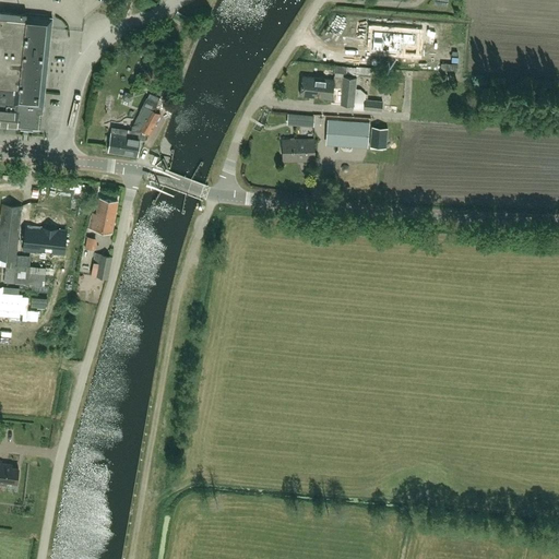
[(0,109),(18,111),(16,127),(38,129),(40,114),(43,114),(47,73),(52,18),(28,15),(28,13),(1,10),(0,18),(0,109)]
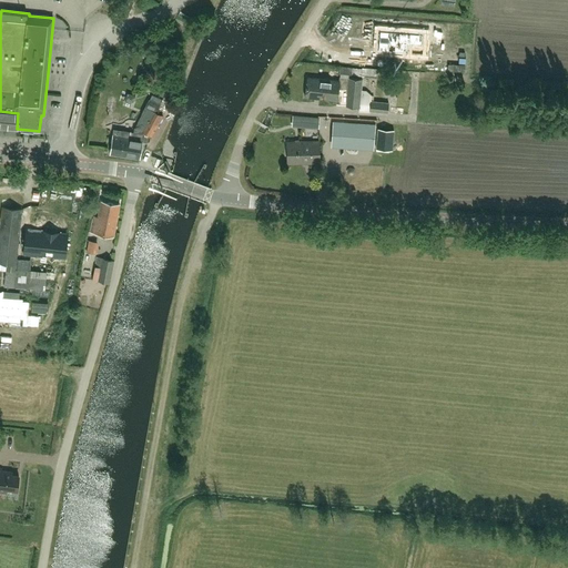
[(417,52),(418,33),(373,30),(372,49),(417,52)]
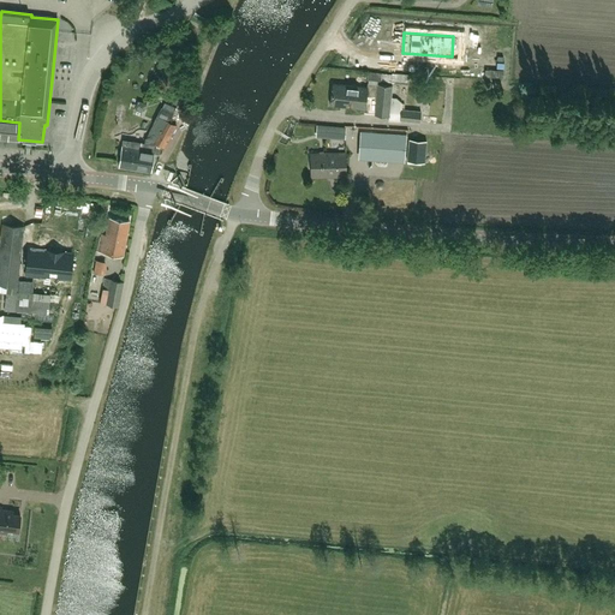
[(387,69),(388,55),(354,55),(354,69),(387,69)]
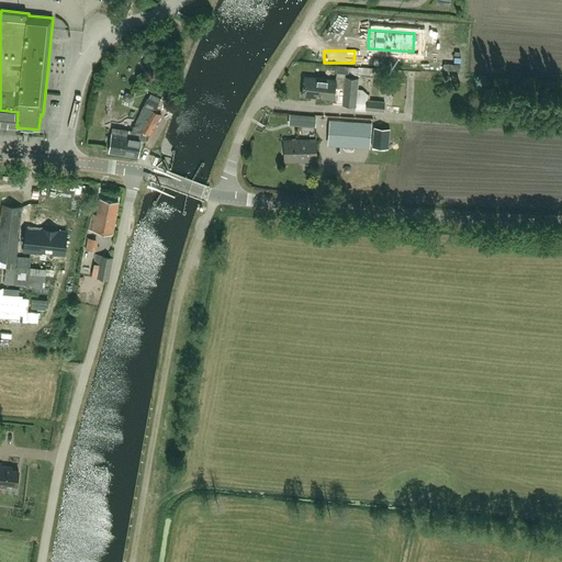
[(358,79),(336,77),(336,80),(304,77),(302,96),(343,100),(343,102),(356,104),(356,110),(368,110),(383,112),(384,102),(368,100),(368,94),(362,90),(357,89),(358,79)]
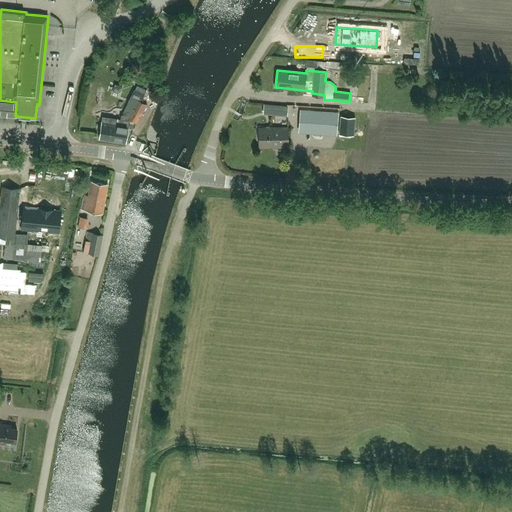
[(132,128),(133,121),(137,123),(147,105),(142,102),(144,94),(146,90),(137,85),(128,102),(129,102),(125,109),(128,111),(127,113),(121,115),(120,121),(103,118),(99,139),(126,143),(129,127),(132,128)]
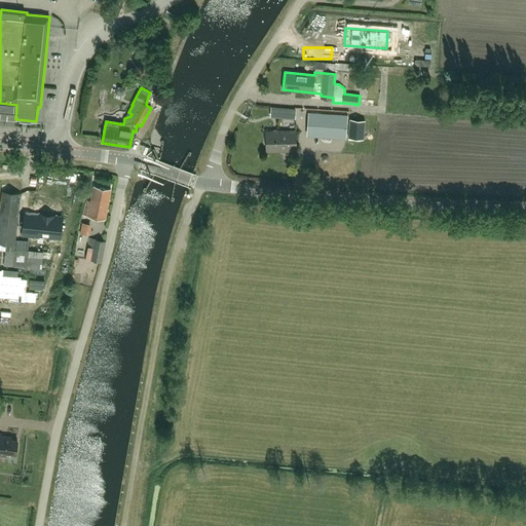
[(0,117),(15,119),(16,105),(0,103),(0,117)]
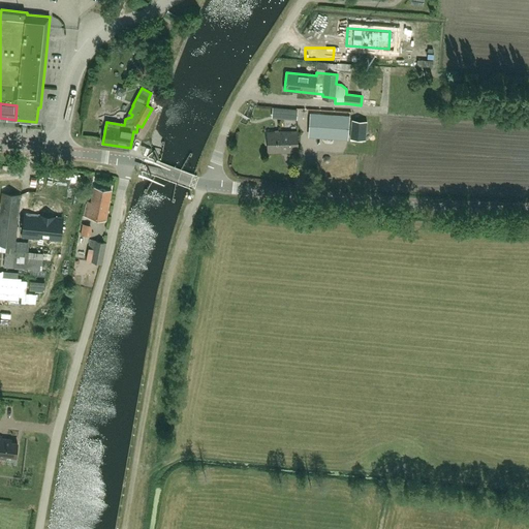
[(278,109),(277,118),(297,119),(297,110),(278,109)]
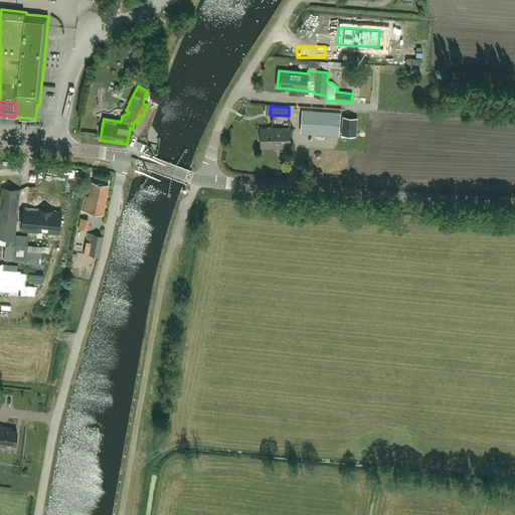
[(339,133),(340,112),(302,110),(301,130),(339,133)]
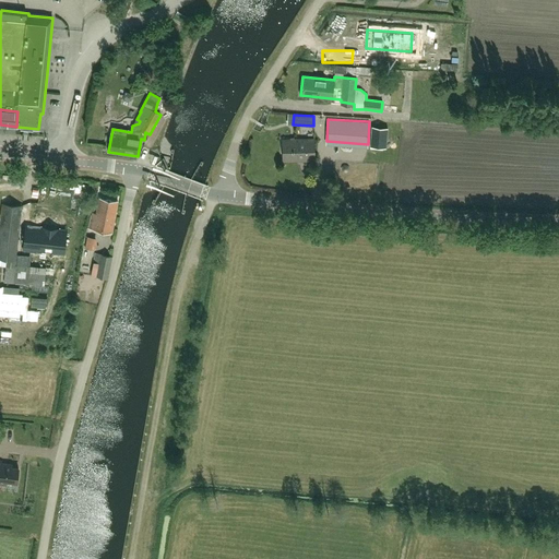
[(371,127),(370,146),(385,147),(388,128),(371,127)]
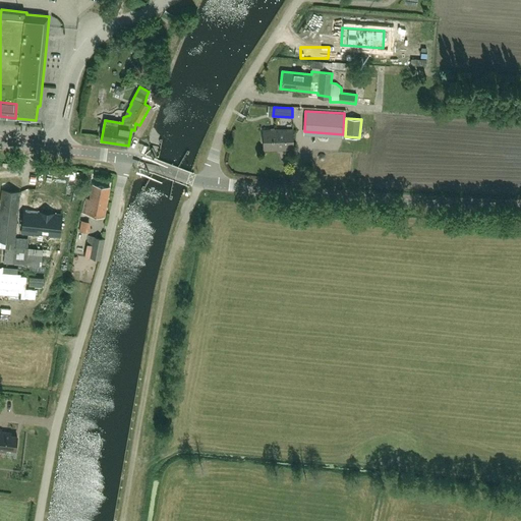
[(264,150),(279,150),(278,129),(264,130),(264,150)]
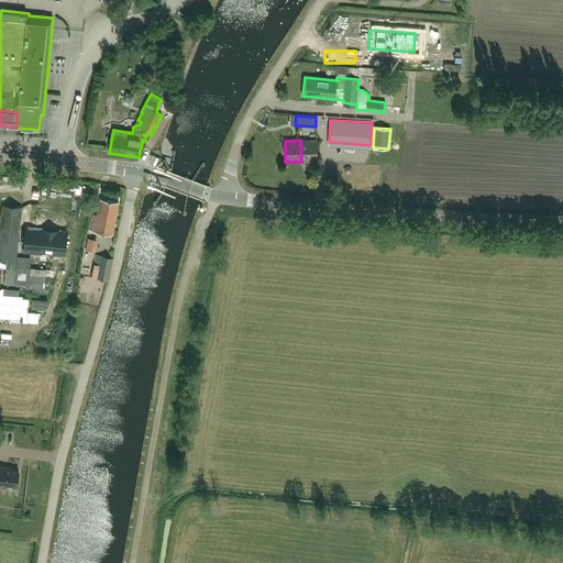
[(300,140),(301,162),(317,162),(317,140),(300,140)]
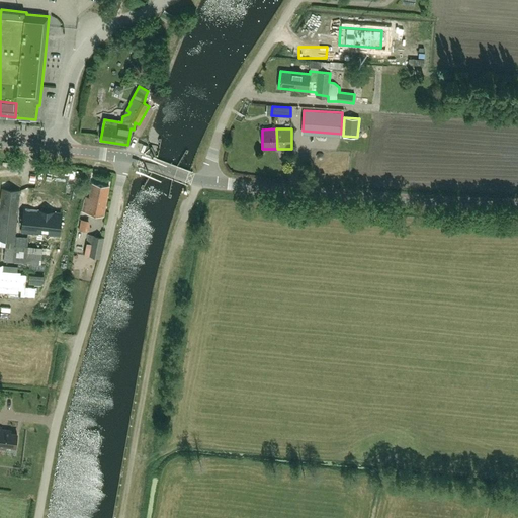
[(104,216),(109,186),(92,183),(89,198),(85,197),(82,211),(104,216)]
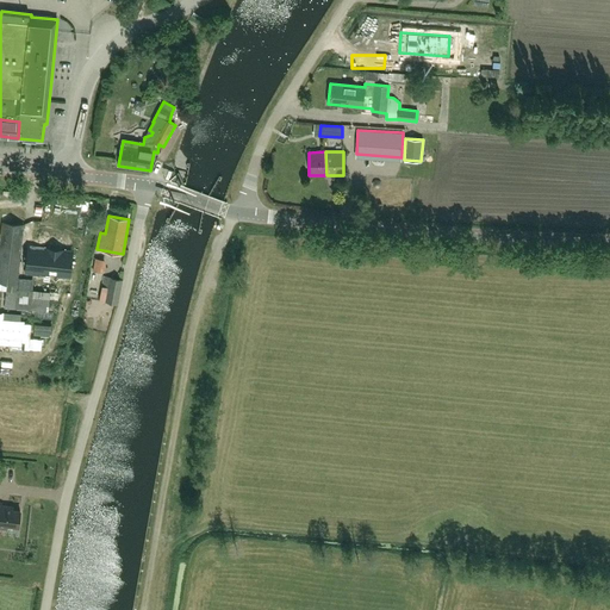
[(17,291),(24,224),(2,222),(0,247),(0,281),(7,282),(6,291),(17,291)]
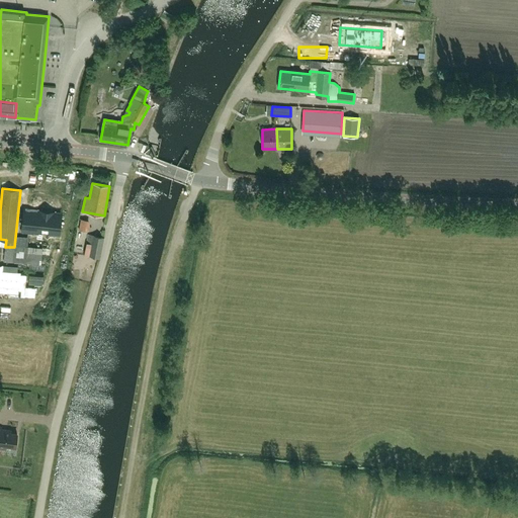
[(59,235),(61,219),(53,218),(54,213),(30,210),(27,231),(59,235)]
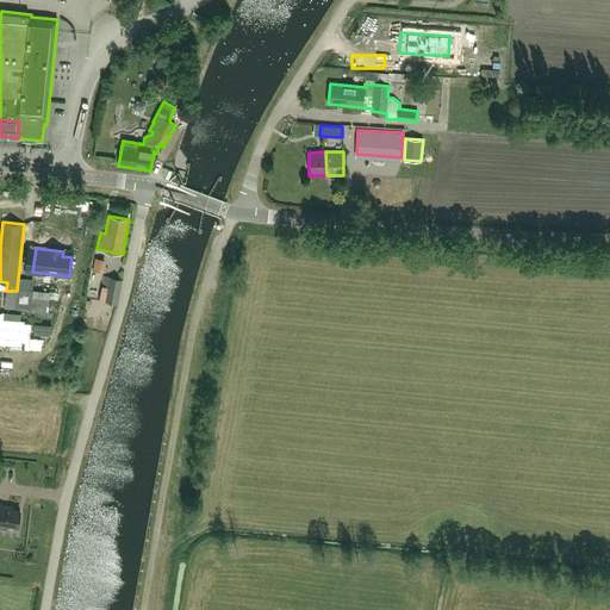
[(100,300),(118,304),(123,280),(105,277),(100,300)]
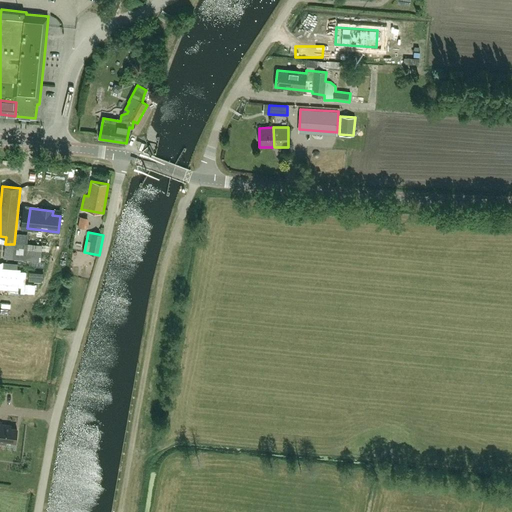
[(41,262),(42,245),(16,242),(16,246),(7,245),(6,258),(41,262)]
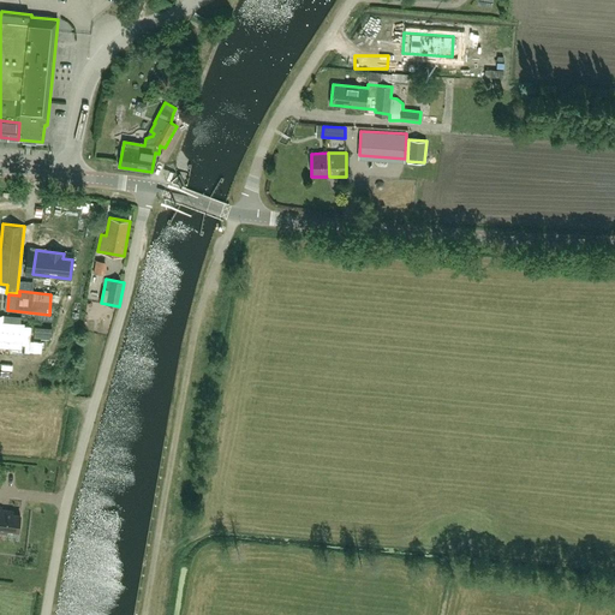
[(22,317),(4,316),(3,340),(0,340),(0,347),(23,350),(23,342),(30,342),(31,327),(21,327),(22,317)]
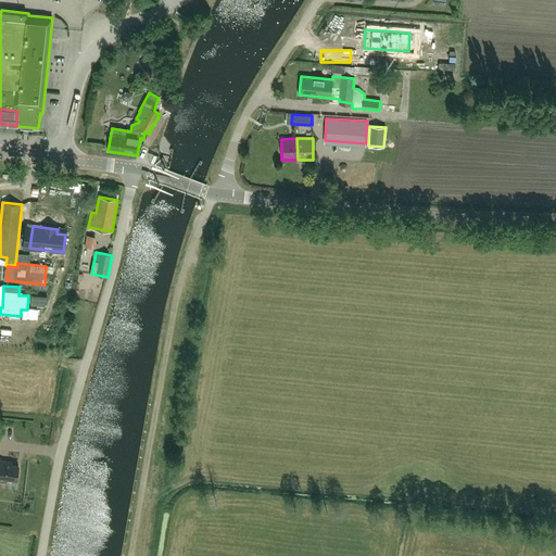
[(2,459),(0,458),(0,480),(5,481),(5,478),(17,480),(19,466),(12,465),(12,462),(1,460),(2,459)]
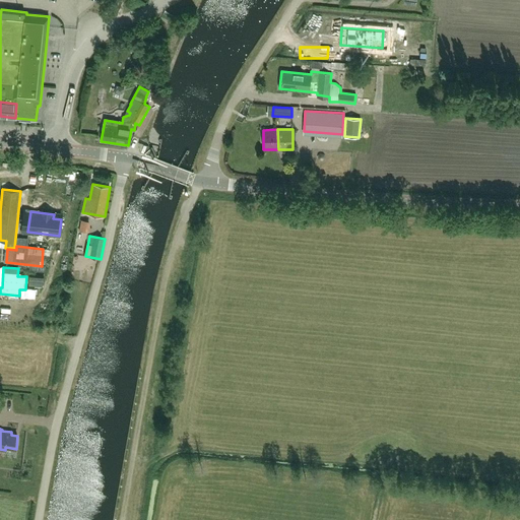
All buildings are outlined.
